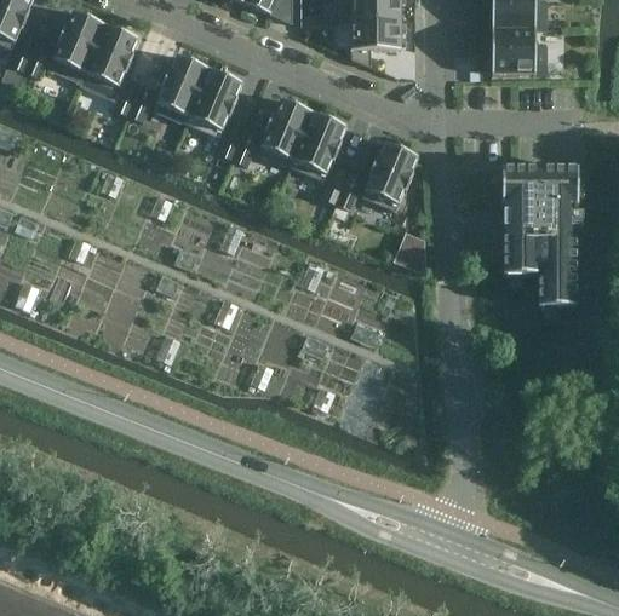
[(0,0),(0,45),(12,50),(22,29),(23,30),(30,11),(29,11),(34,0),(0,0)]
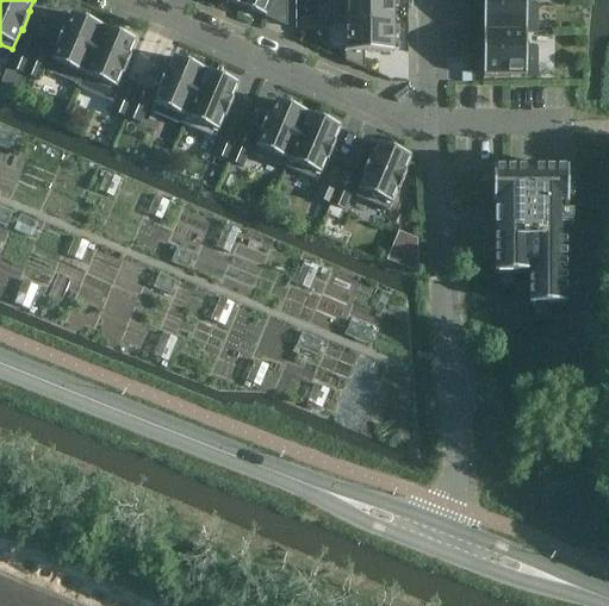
[(242,0),(241,4),(267,14),(273,0),(242,0)]
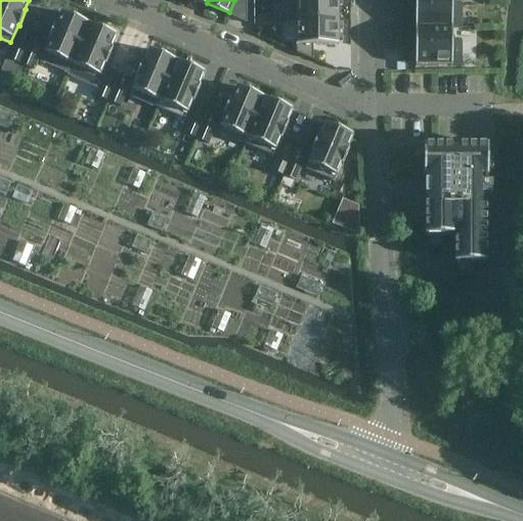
[(234,0),(229,12),(248,20),(247,0),(234,0)]
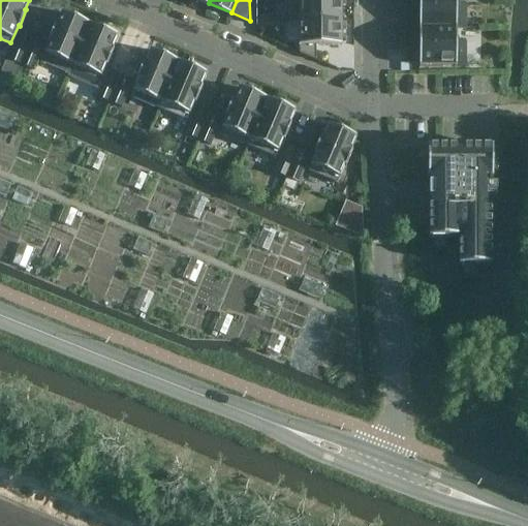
[(290,0),(290,18),(342,18),(342,0),(290,0)]
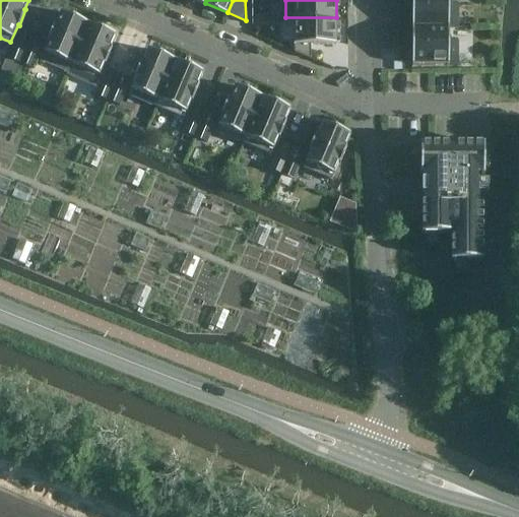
[(412,0),(412,24),(458,24),(458,1),(450,1),(450,0),(412,0)]
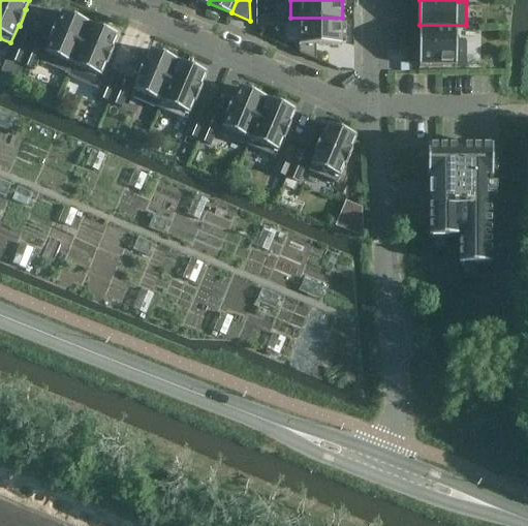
[(45,51),(41,60),(69,72),(91,22),(63,9),(58,23),(56,22),(50,38),(51,39),(45,51)]
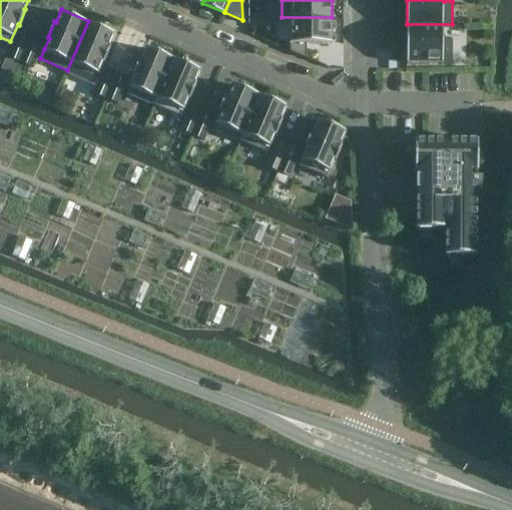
[(282,17),(282,18),(291,18),(291,49),(307,56),(307,42),(332,42),(332,17),(282,17)]
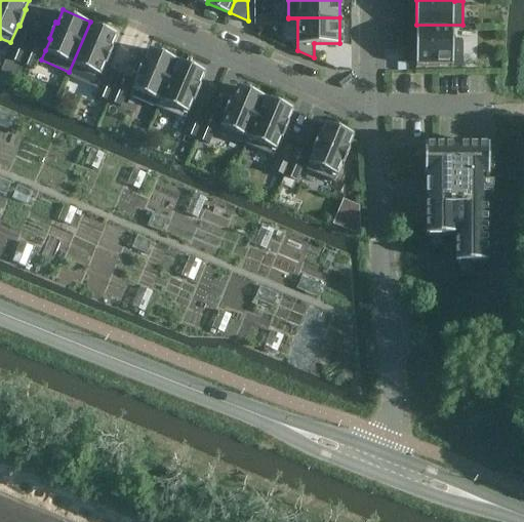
[(69,72),(68,74),(99,87),(108,68),(105,66),(106,63),(107,63),(114,46),(113,46),(118,33),(90,22),(69,72)]
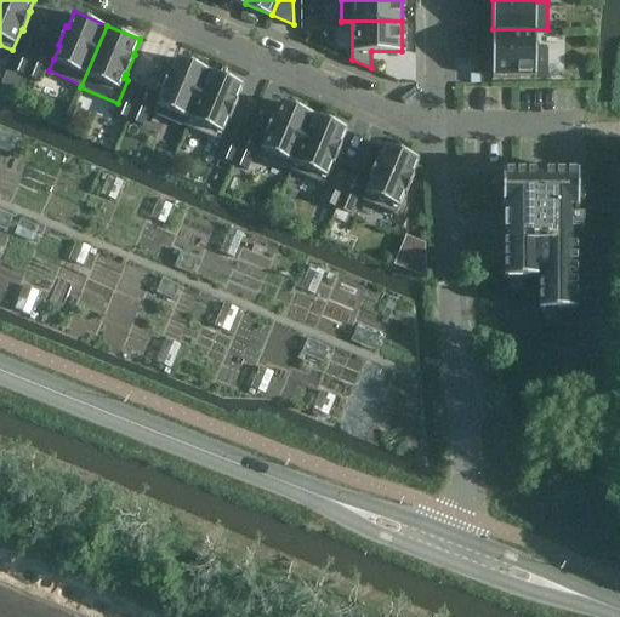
[(538,30),(547,30),(547,29),(493,29),(494,75),(547,75),(547,46),(538,46),(538,30)]
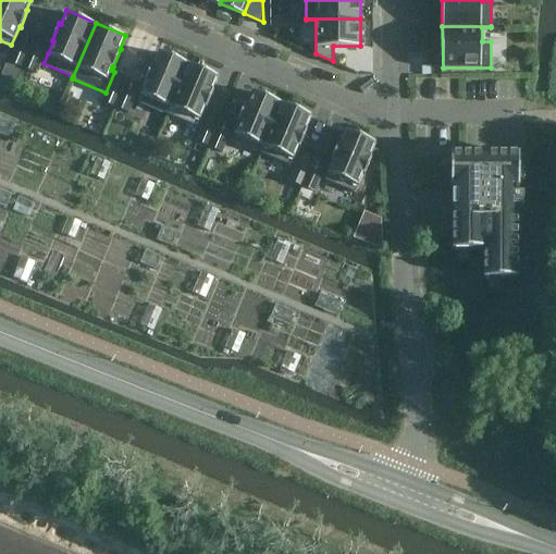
[(23,65),(35,37),(22,32),(10,60),(23,65)]
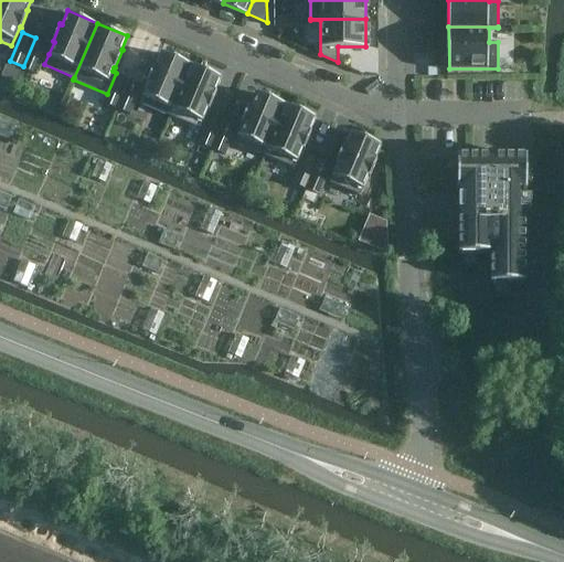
[(35,72),(48,43),(35,38),(23,66),(35,72)]
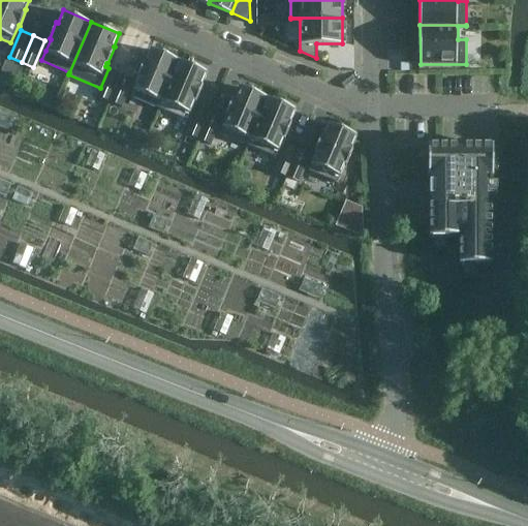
[(138,76),(131,94),(159,106),(179,59),(151,48),(146,60),(145,60),(137,75),(138,76)]
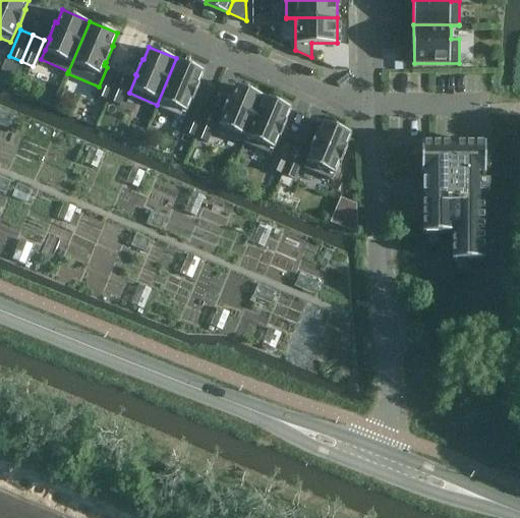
[(176,58),(157,105),(185,116),(192,99),(193,100),(200,83),(199,82),(205,70),(176,58)]
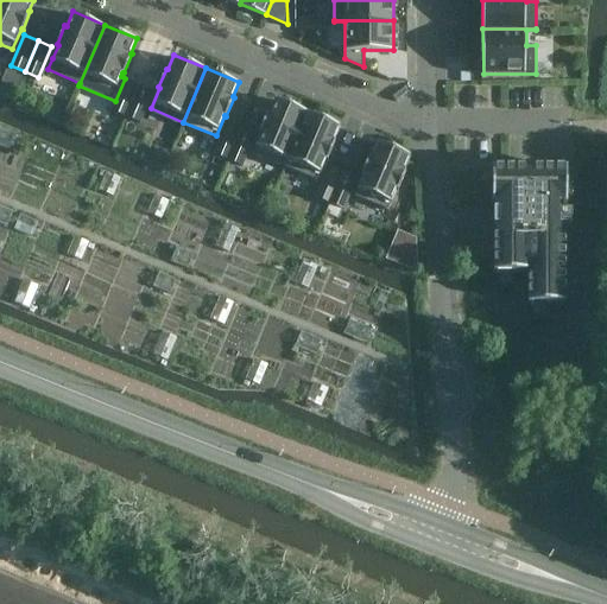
[(472,69),(462,69),(462,78),(472,78),(472,69)]
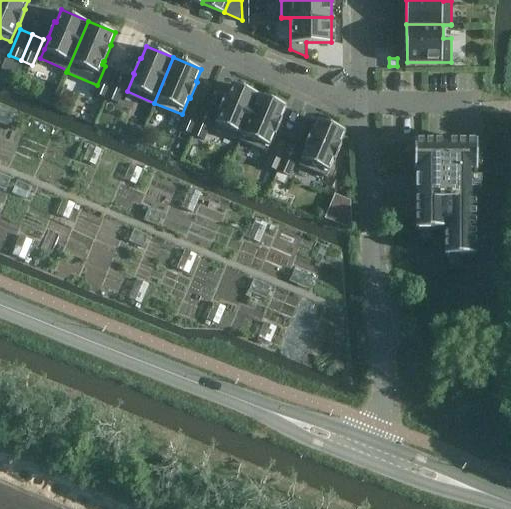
[(97,85),(94,92),(106,97),(117,71),(105,66),(97,85)]
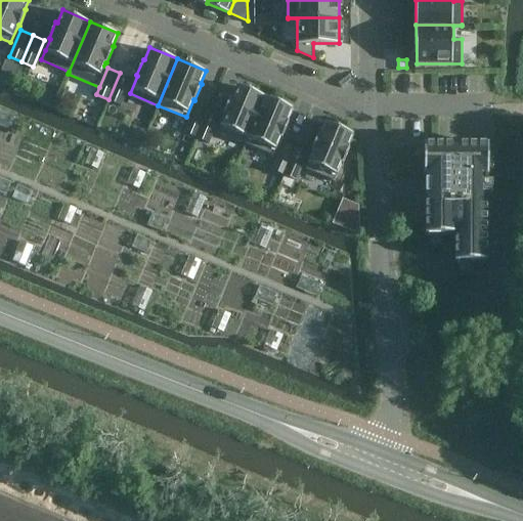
[(120,73),(109,99),(121,103),(132,78),(120,73)]
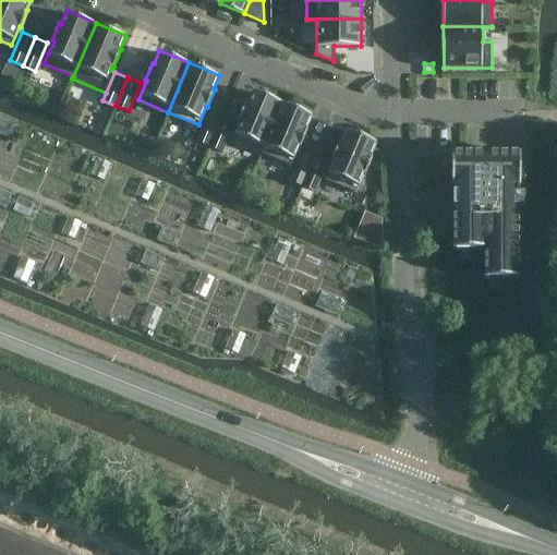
[(240,120),(232,139),(262,152),(282,103),(253,89),(247,104),(245,103),(239,120),(240,120)]
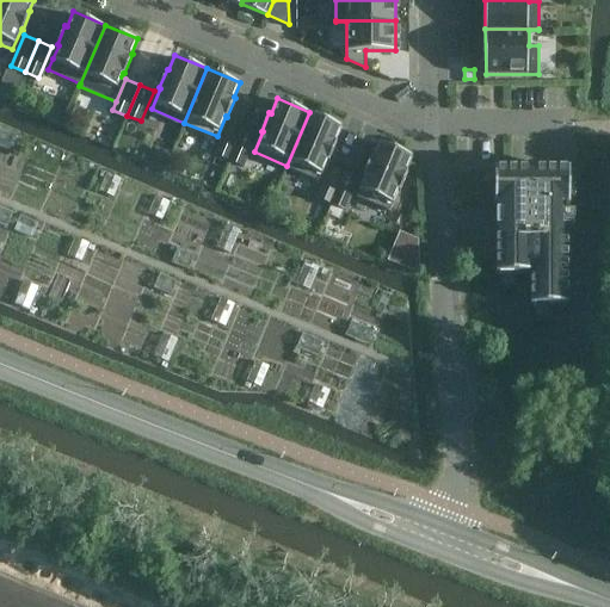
[(309,112),(287,166),(319,179),(327,159),(330,160),(337,141),(336,141),(343,125),(309,112)]
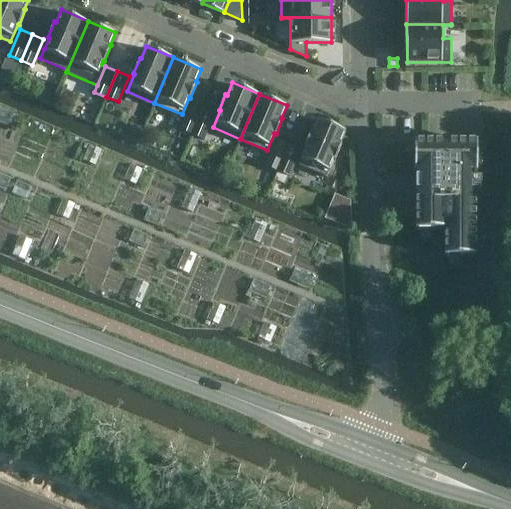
[(192,133),(203,107),(191,102),(180,128),(192,133)]
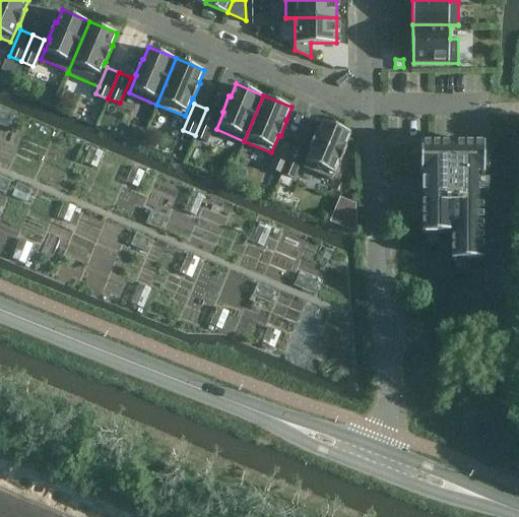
[(207,140),(218,114),(206,109),(195,135),(207,140)]
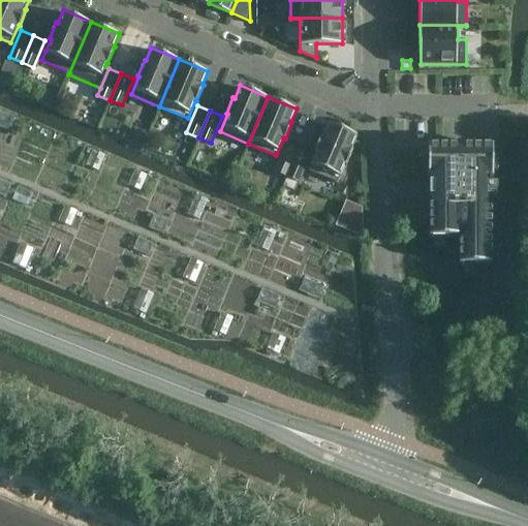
[(316,151),(309,169),(338,181),(345,163),(346,164),(353,148),(352,147),(358,134),(329,122),(323,135),(321,134),(315,151),(316,151)]
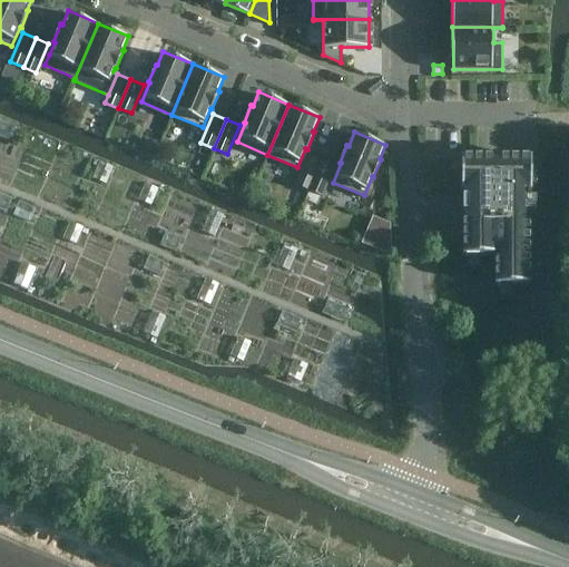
[(310,188),(322,159),(308,154),(296,183),(310,188)]
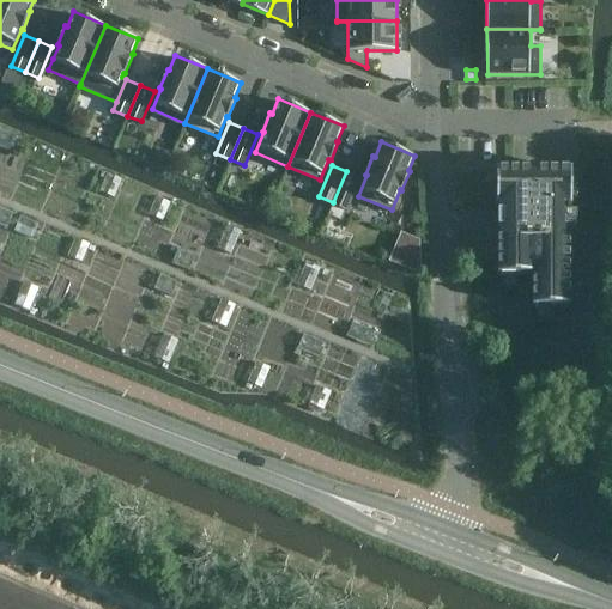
[(571,168),(497,166),(497,174),(497,192),(497,209),(497,226),(498,266),(498,273),(533,273),(533,304),(570,304),(570,211),(570,205),(571,205),(571,168)]
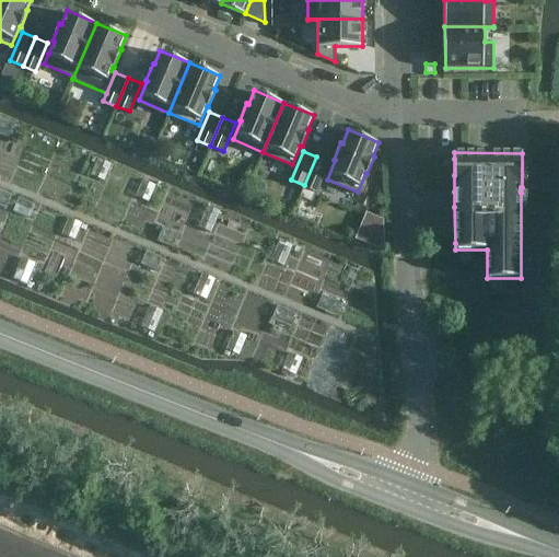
[(316,190),(328,162),(316,157),(304,185),(316,190)]
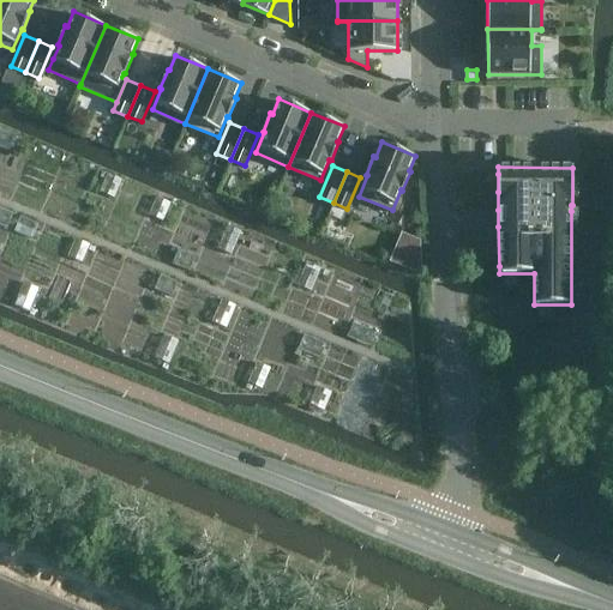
[(394,255),(392,259),(422,271),(421,240),(403,233),(394,255)]
